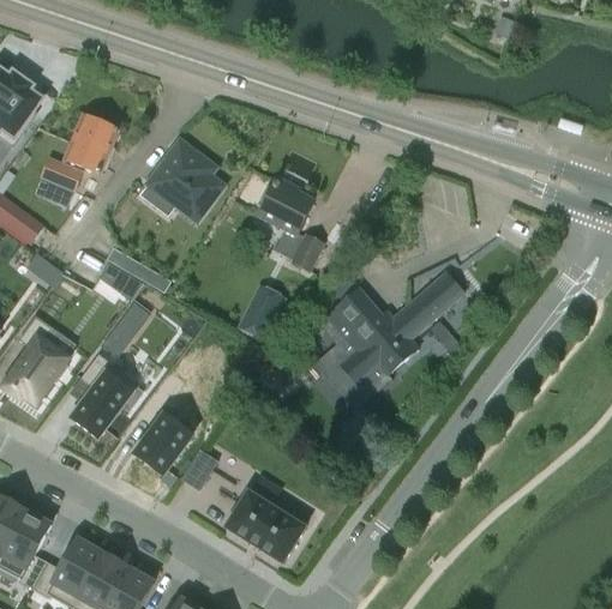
[(0,160),(13,143),(12,143),(18,136),(15,133),(22,121),(10,113),(12,109),(13,108),(12,107),(11,107),(7,104),(0,98),(0,160)]
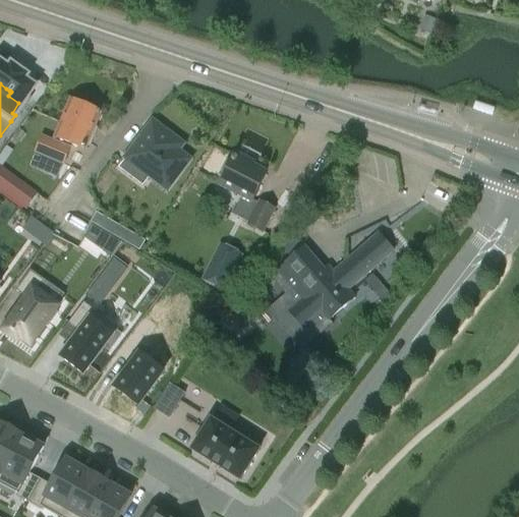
[(81,147),(98,109),(69,97),(53,134),(81,147)]
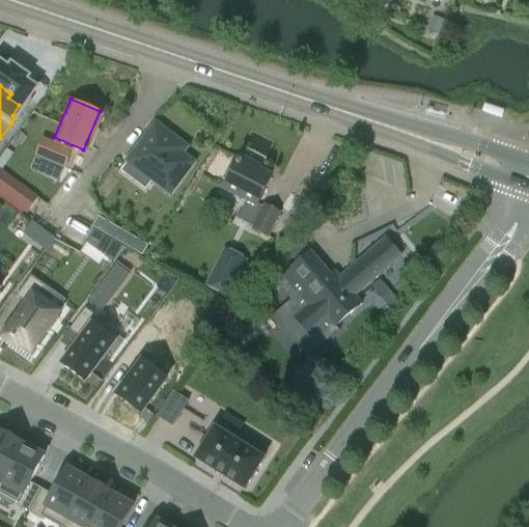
[(157,136),(147,130),(118,170),(141,187),(154,169),(170,182),(186,161),(174,151),(178,145),(160,132),(157,136)]
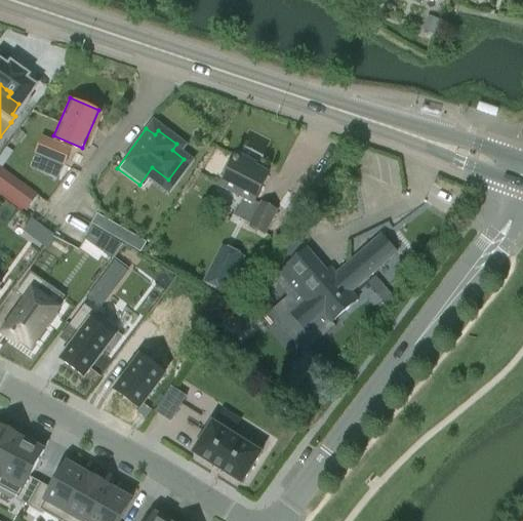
[(41,133),(34,151),(62,163),(69,146),(41,133)]
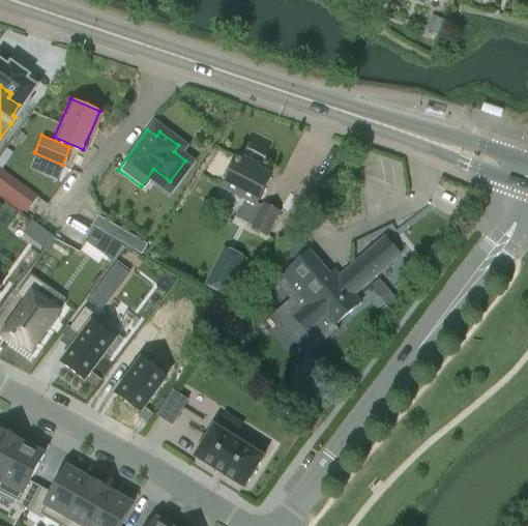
[(272,205),(262,201),(260,203),(255,200),(269,172),(236,154),(221,185),(244,197),(235,215),(250,223),(248,226),(266,235),(280,209),(272,205)]
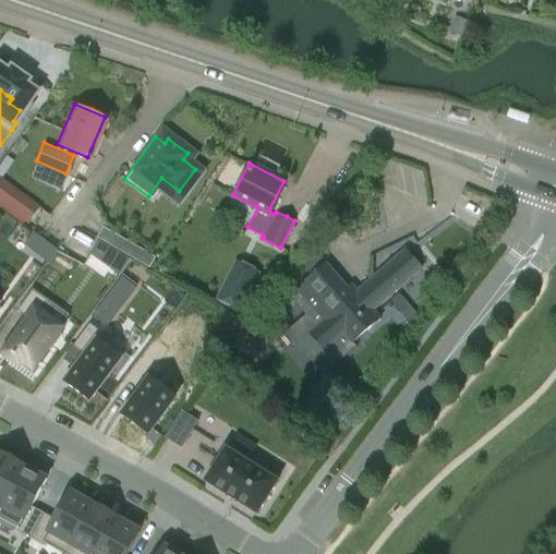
[(0,201),(25,219),(37,202),(0,175),(0,201)]
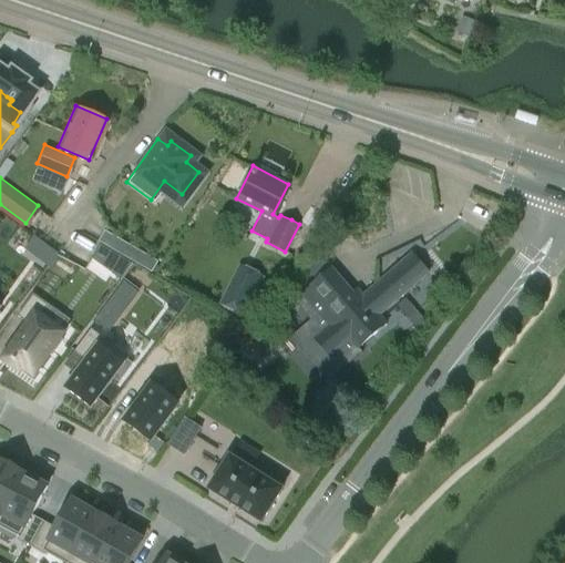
[(108,226),(100,238),(153,269),(160,257),(108,226)]
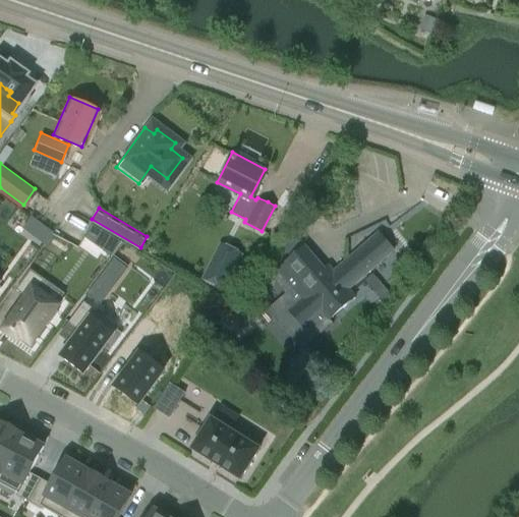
[(276,267),(286,279),(301,297),(287,308),(300,325),(321,308),(328,317),(352,295),(345,287),(391,246),(378,231),(328,274),(302,244),(276,267)]
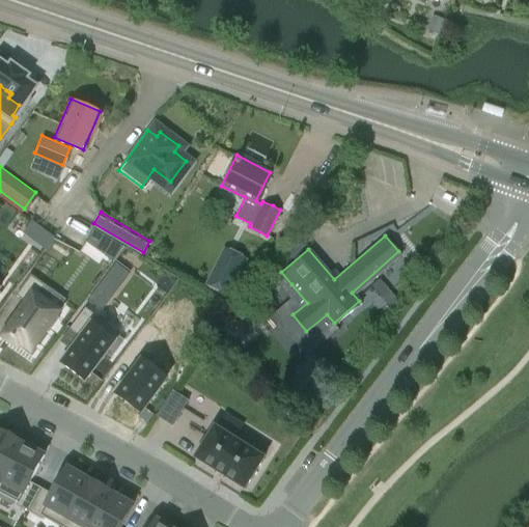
[(245,256),(225,246),(207,282),(226,292),(245,256)]
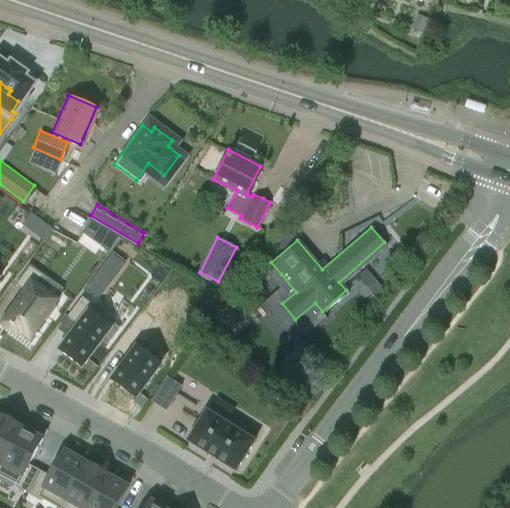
[(18,280),(31,289),(27,294),(26,293),(18,303),(20,304),(5,323),(15,331),(17,327),(28,335),(44,315),(46,317),(57,302),(55,300),(57,297),(37,282),(46,270),(33,261),(18,280)]
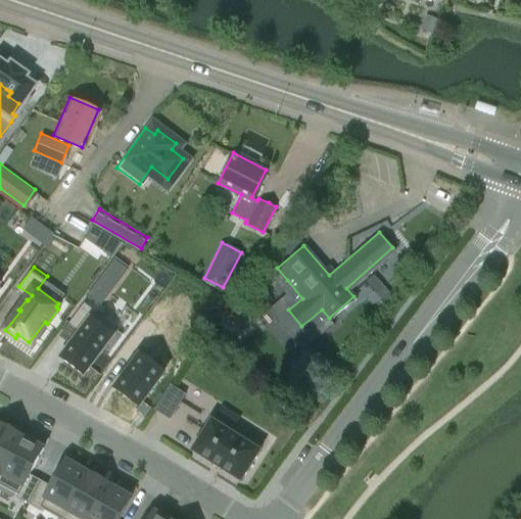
[(109,288),(96,278),(85,292),(99,302),(109,288)]
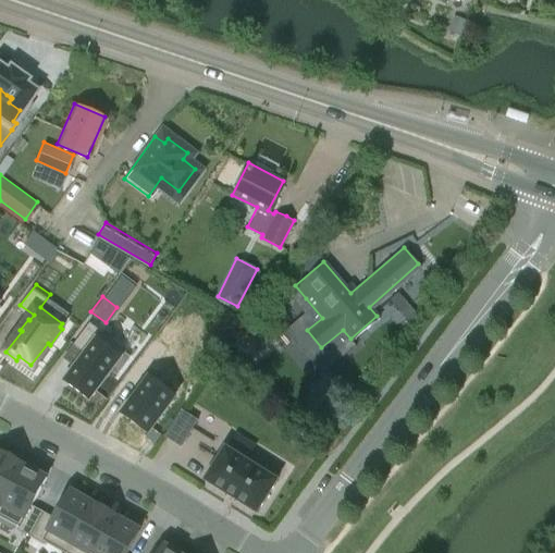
[(88,321),(72,342),(84,351),(73,365),(63,379),(87,397),(110,368),(114,371),(127,355),(122,351),(124,348),(88,321)]
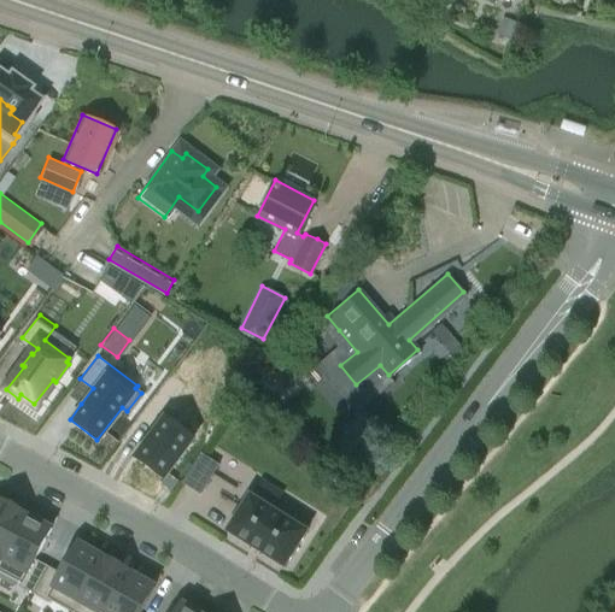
[(134,453),(162,472),(189,433),(171,419),(176,412),(163,402),(147,424),(152,428),(134,453)]
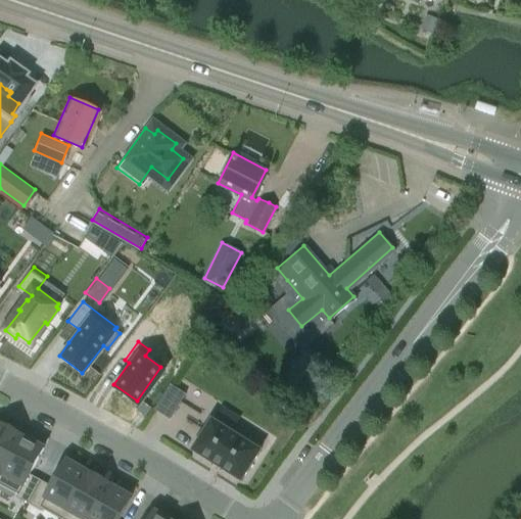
[(183,392),(169,383),(153,408),(168,416),(183,392)]
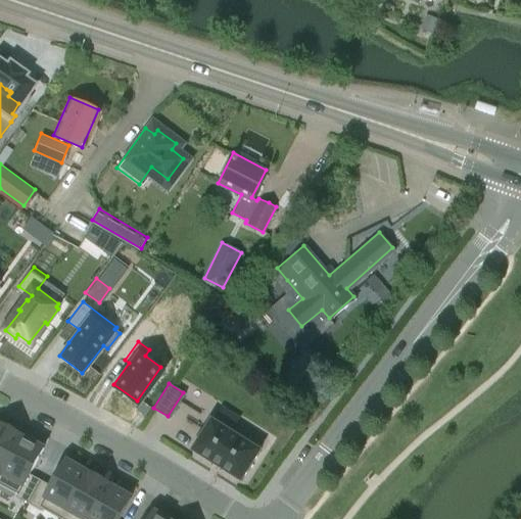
[(209,418),(191,449),(239,479),(258,449),(209,418)]
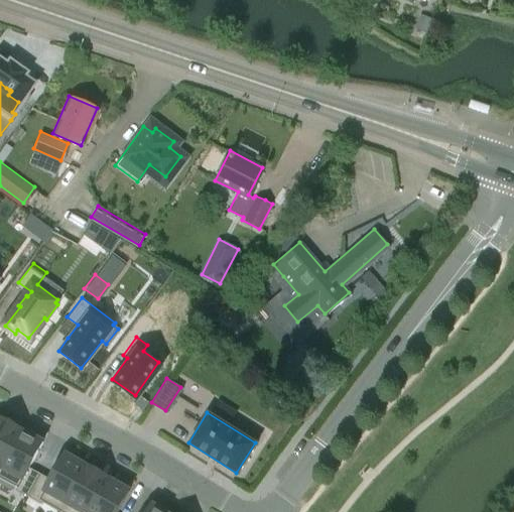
[(0,464),(19,428),(19,427),(0,417),(0,464)]
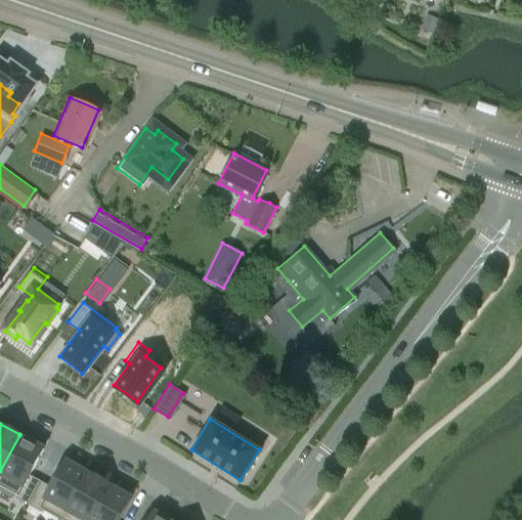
[(14,495),(27,502),(39,479),(28,473),(42,446),(19,435),(0,471),(0,474),(20,484),(14,495)]
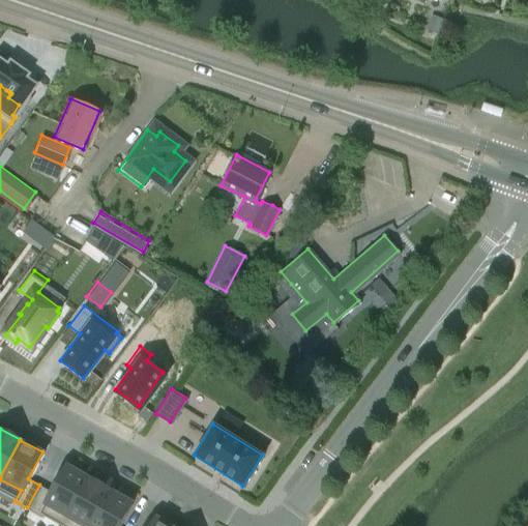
[(51,491),(39,485),(27,507),(38,515),(46,503),(66,516),(88,477),(65,464),(51,491)]
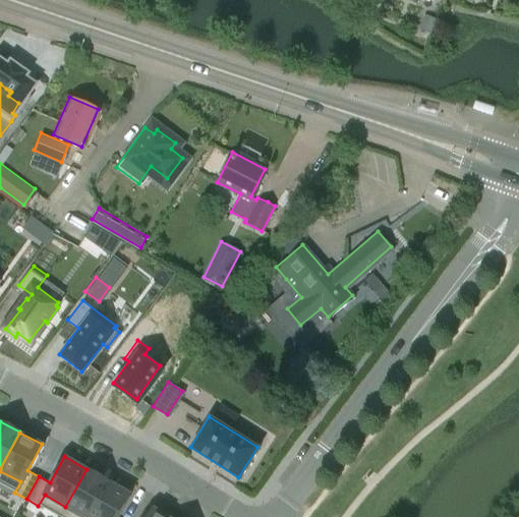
[(87,469),(65,507),(82,516),(85,516),(107,480),(87,469)]
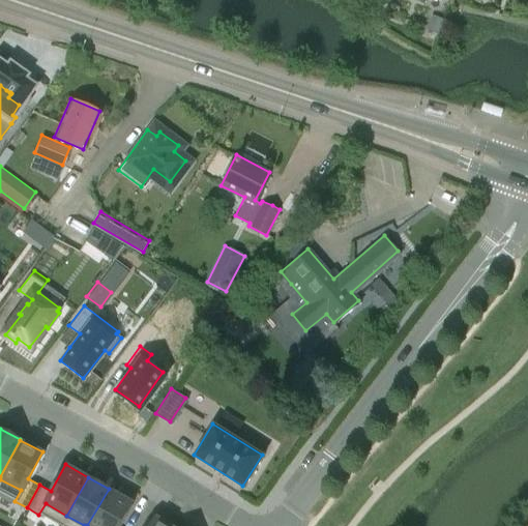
[(117,525),(132,502),(109,489),(87,525),(117,525)]
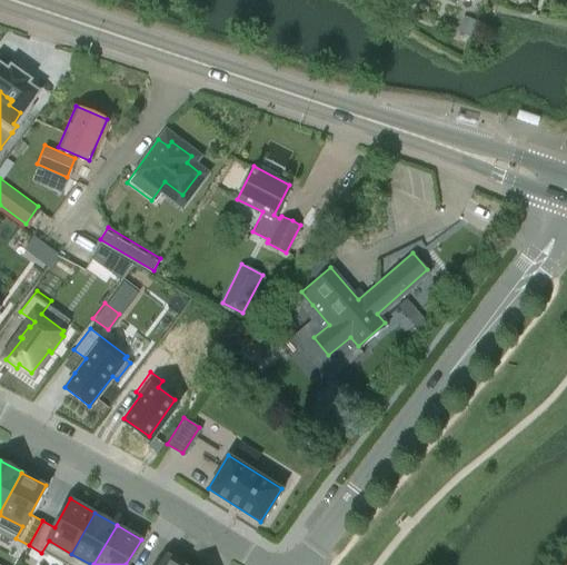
[(182,564),(167,555),(159,564),(182,564)]
